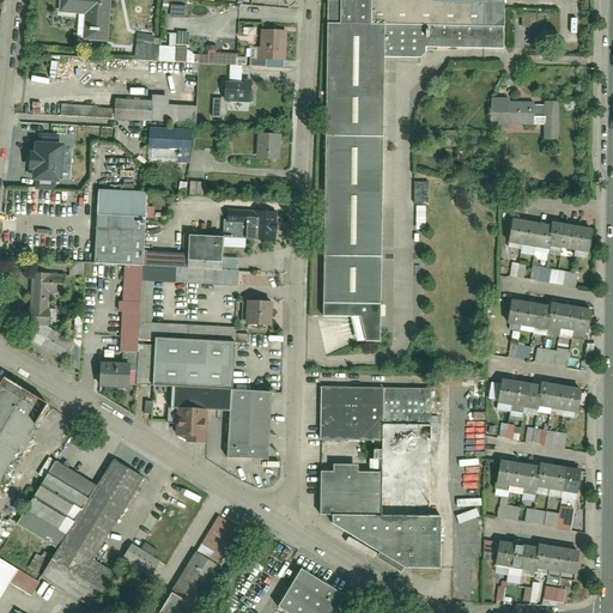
[(66,0),(66,10),(84,11),(83,37),(113,40),(114,0),(66,0)]
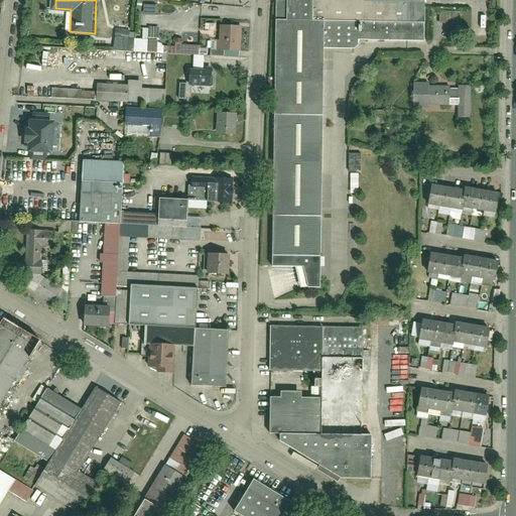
[(301,291),(318,291),(321,52),(357,52),(357,42),(422,43),(422,0),(273,0),(271,270),(296,271),(301,291)]
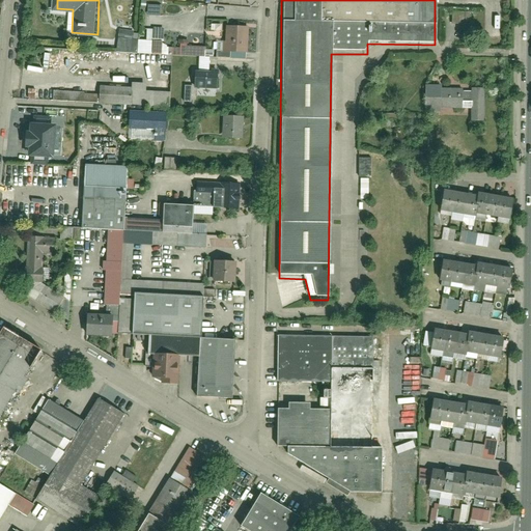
[(160,15),(160,4),(147,5),(147,15),(160,15)]
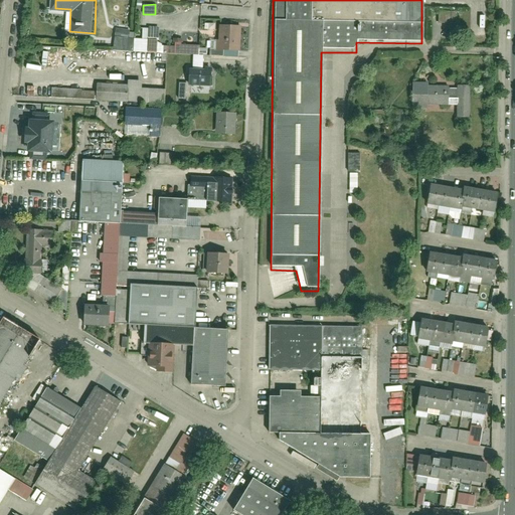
[(438,11),(438,23),(456,23),(456,11),(438,11)]
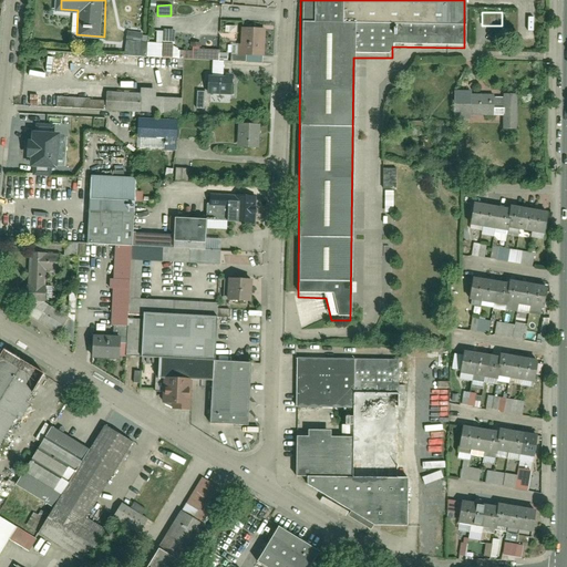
[(265,28),(243,28),(243,55),(265,55),(265,28)]
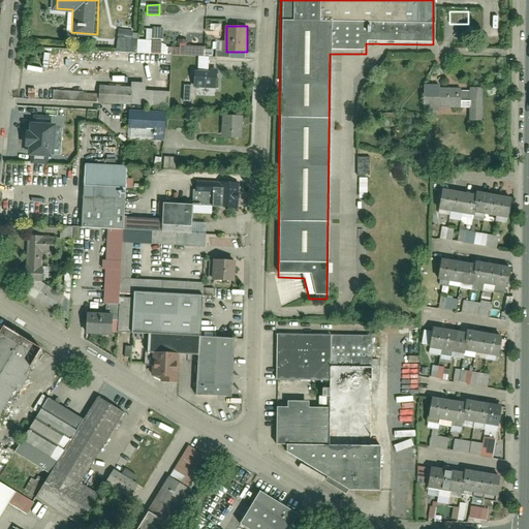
[(123,32),(122,49),(164,50),(164,39),(143,38),(143,33),(123,32)]
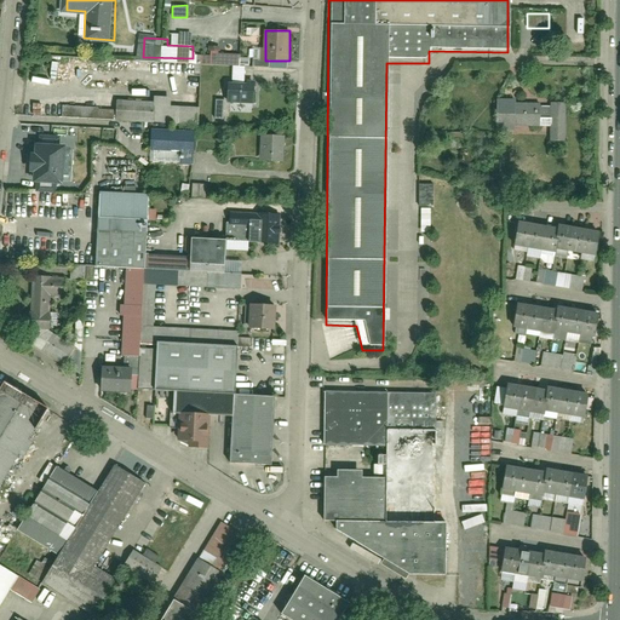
[(254,101),(254,72),(224,72),(224,101),(254,101)]
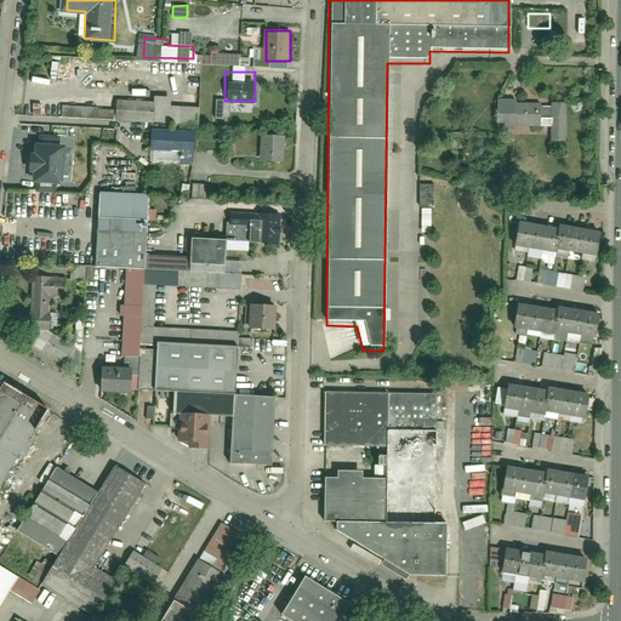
[(195,159),(195,108),(151,108),(152,96),(110,96),(110,126),(157,127),(157,158),(195,159)]
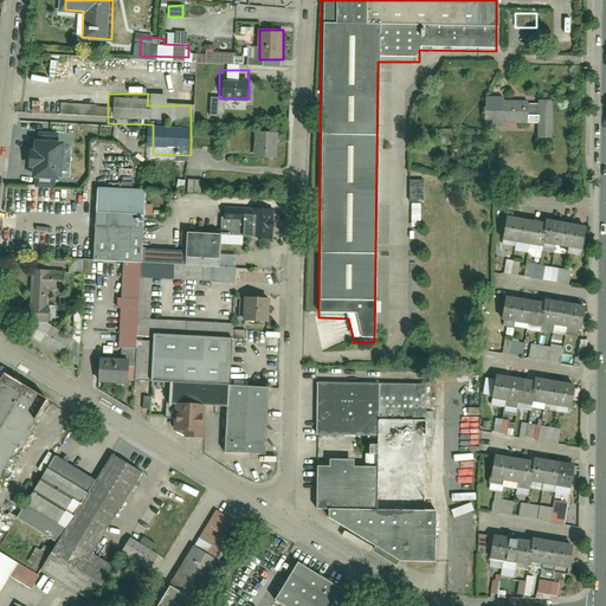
[(528,95),(484,95),(484,120),(532,120),(532,136),(554,136),(554,104),(528,104),(528,95)]
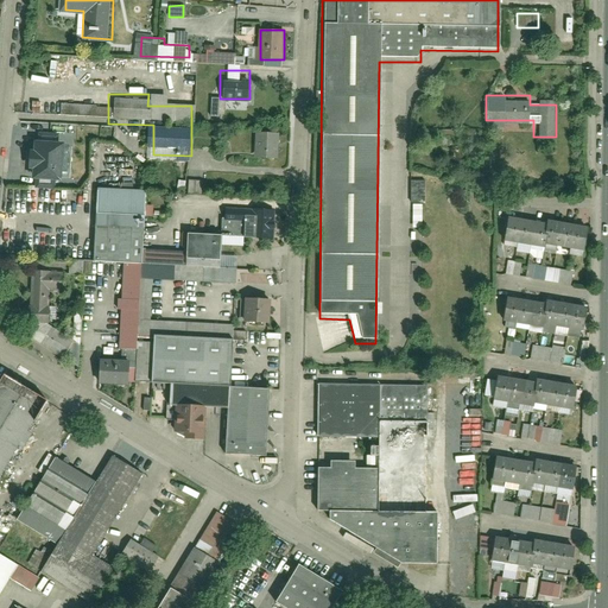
[(210,97),(210,116),(220,116),(220,97),(210,97)]
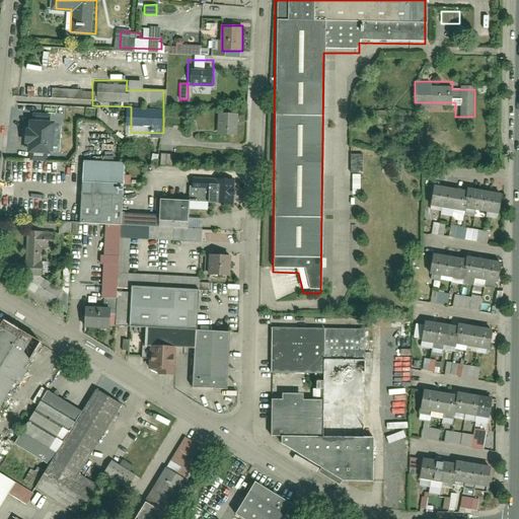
[(240,115),(221,114),(221,138),(240,138),(240,115)]
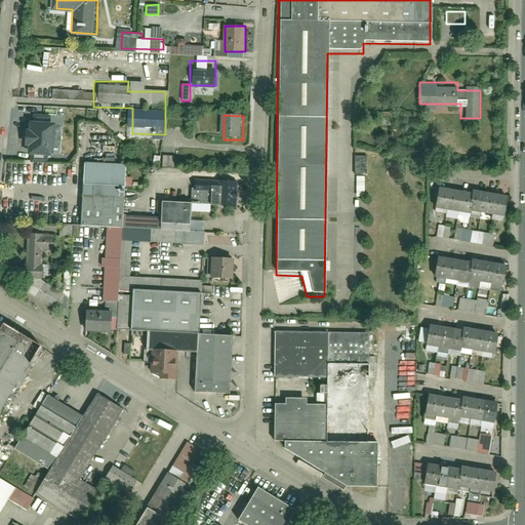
[(25,146),(30,146),(29,161),(47,163),(48,156),(52,156),(54,124),(31,123),(31,132),(26,131),(25,146)]
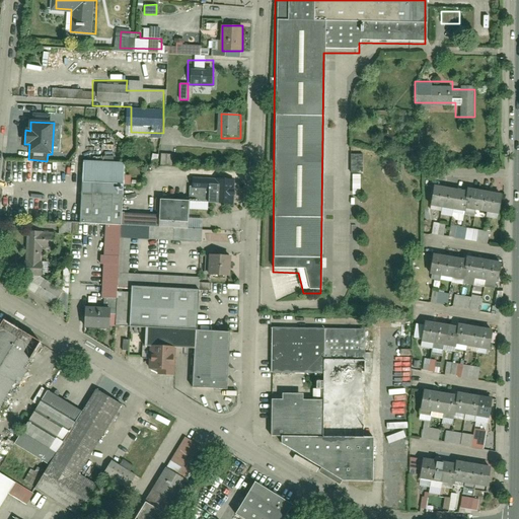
[(160,165),(172,165),(172,154),(160,154),(160,165)]
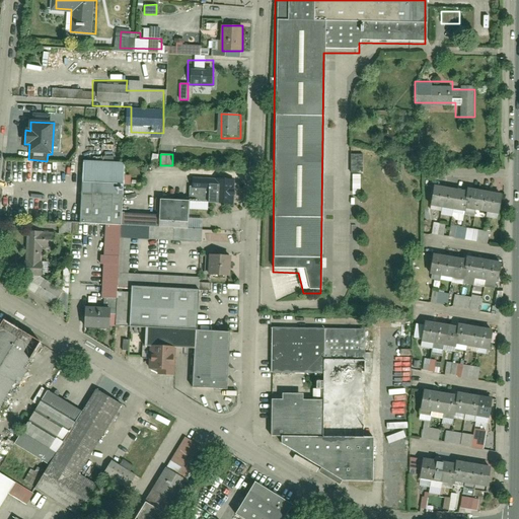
[(363,172),(363,154),(350,154),(350,172),(363,172)]
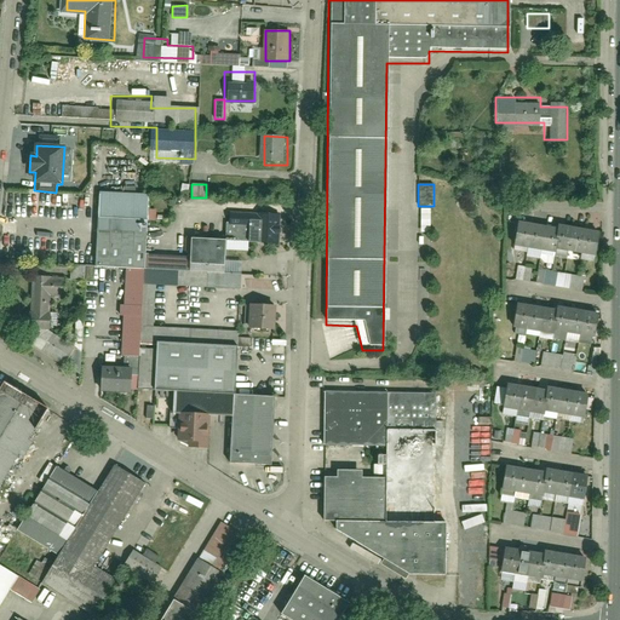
[(233,399),(234,360),(235,338),(150,336),(151,292),(239,294),(239,275),(224,275),(225,240),(190,239),(189,253),(144,252),(149,197),(102,194),(93,267),(125,268),(121,368),(99,367),(98,392),(184,395),(183,452),(214,452),(216,419),(233,420),(231,468),(270,469),(271,400),(233,399)]
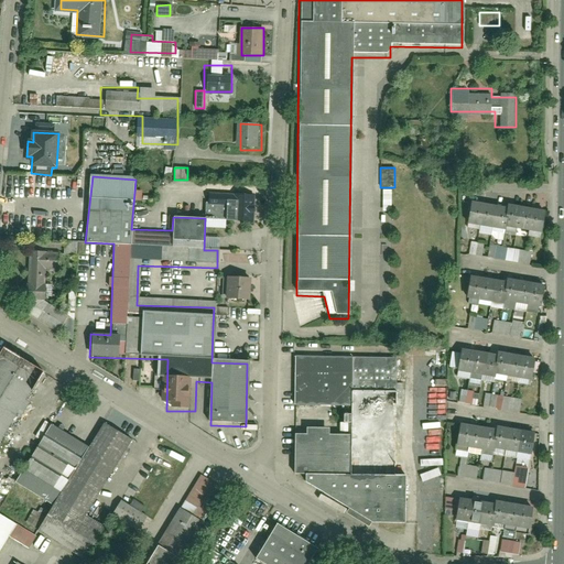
[(382,209),(391,209),(391,190),(382,190),(382,209)]
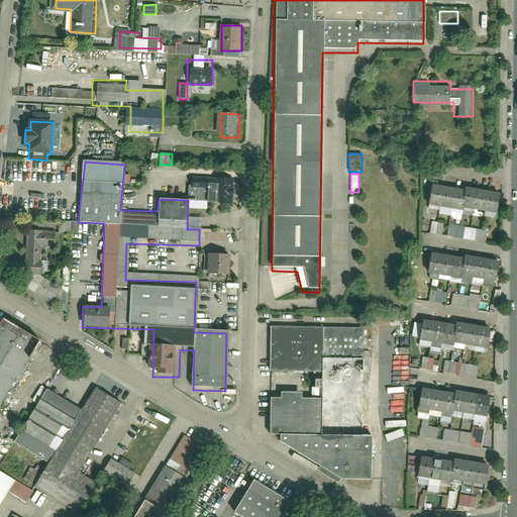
[(230,178),(191,178),(190,197),(230,198),(230,178)]
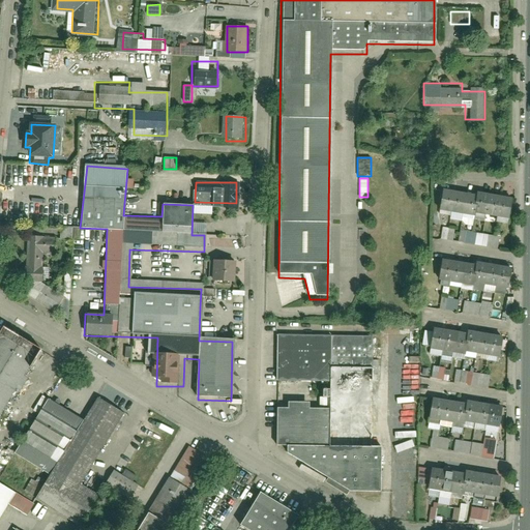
[(473,213),(509,216),(511,195),(444,189),(440,213),(473,216),(473,213)]
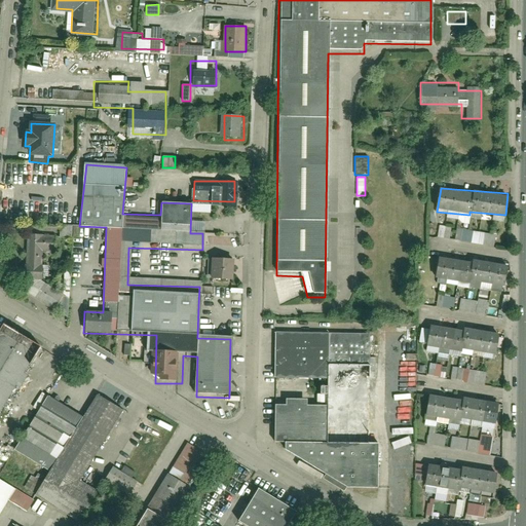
[(449,238),(450,227),(438,226),(438,237),(449,238)]
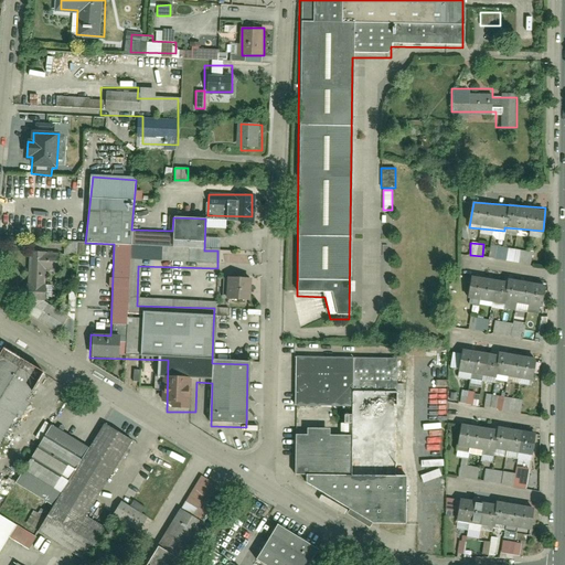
[(531,264),(532,252),(489,246),(488,259),(531,264)]
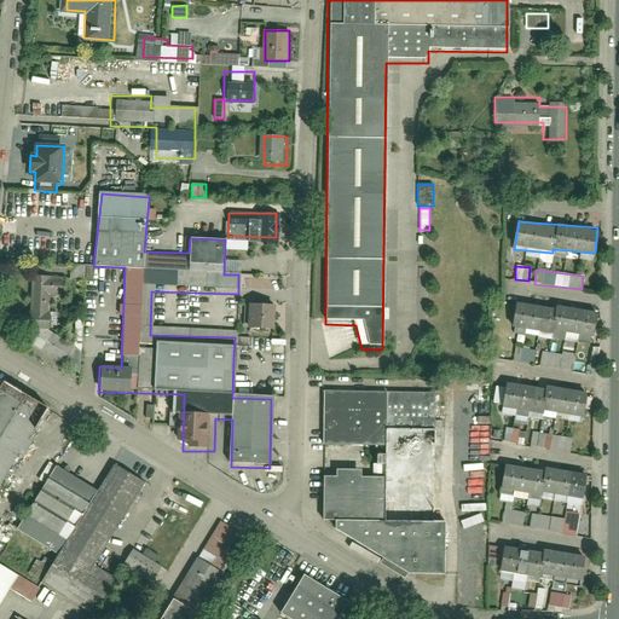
[(64,283),(36,279),(34,348),(82,376),(86,324),(70,323),(70,345),(63,340),(64,283)]
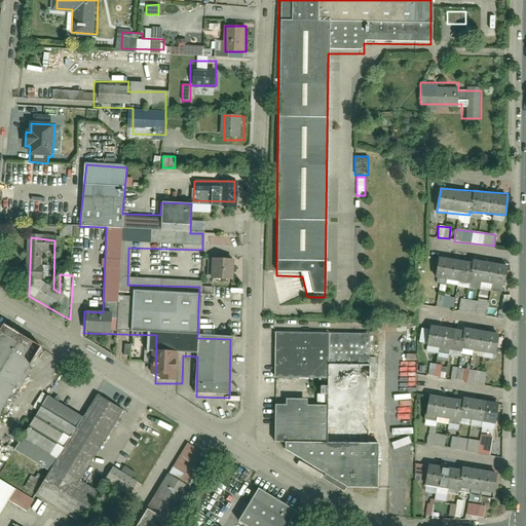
[(501,287),(503,263),(435,257),(433,279),(501,287)]
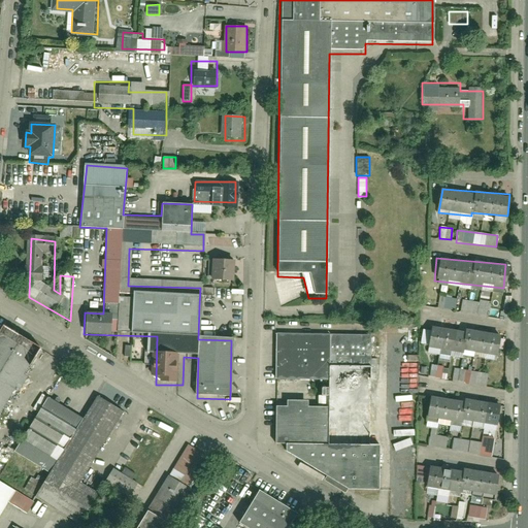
[(236,259),(212,259),(212,282),(236,282),(236,259)]
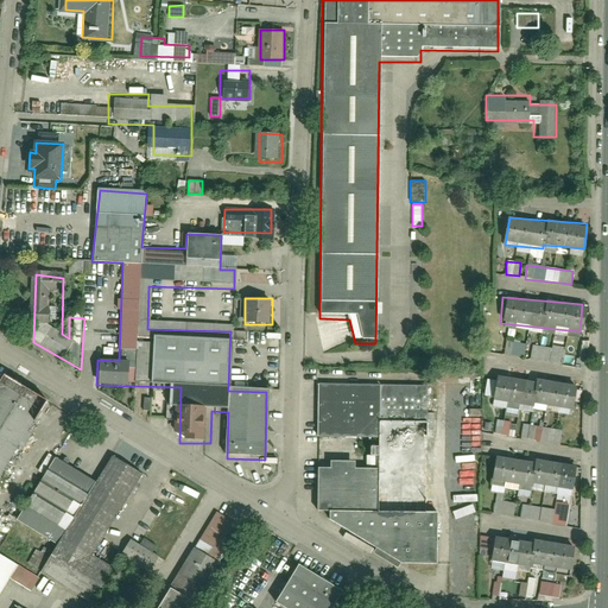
[(524,358),(526,344),(506,341),(504,354),(524,358)]
